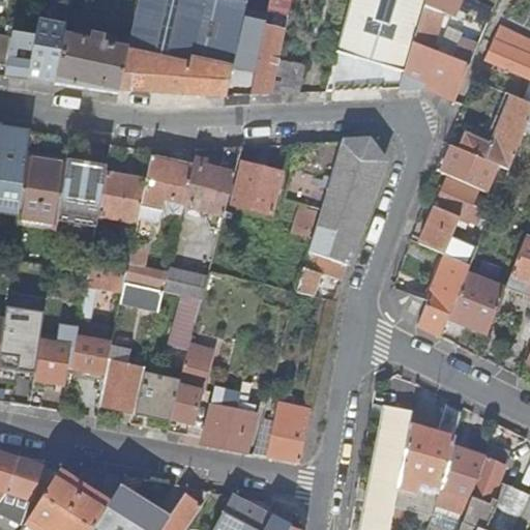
[(124,92),(148,93),(169,0),(139,0),(134,26),(130,41),(128,49),(119,92),(124,92)]
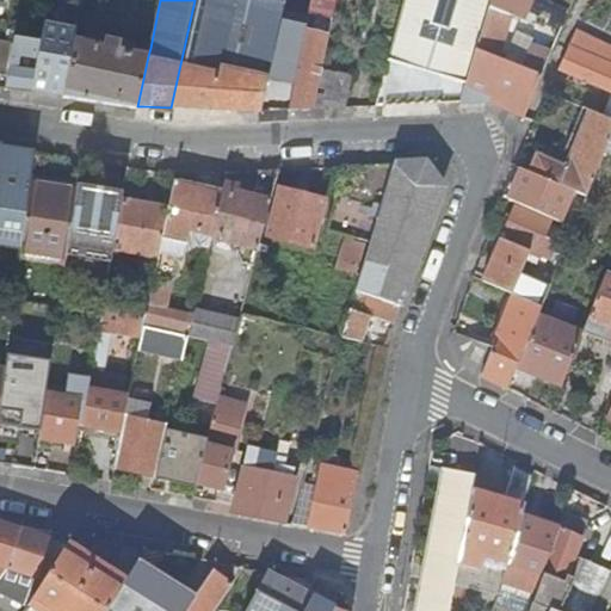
[(195,0),(171,107),(211,109),(234,0),(195,0)]
